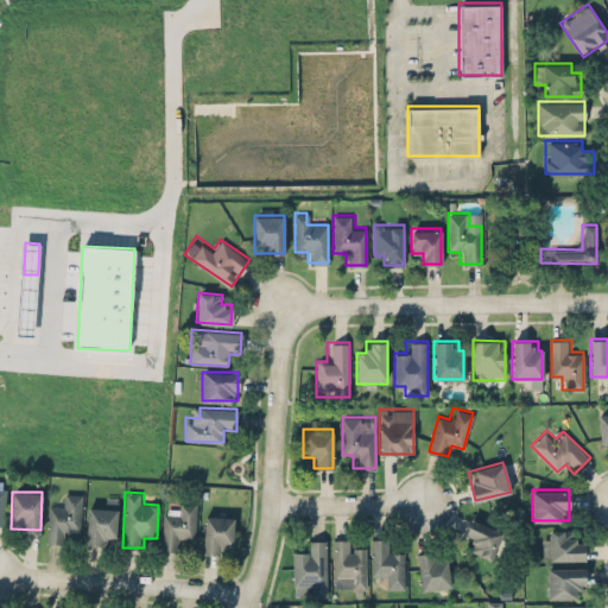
[(61,505),(48,504),(46,542),(67,543),(68,531),(81,531),(82,493),(61,493),(61,505)]
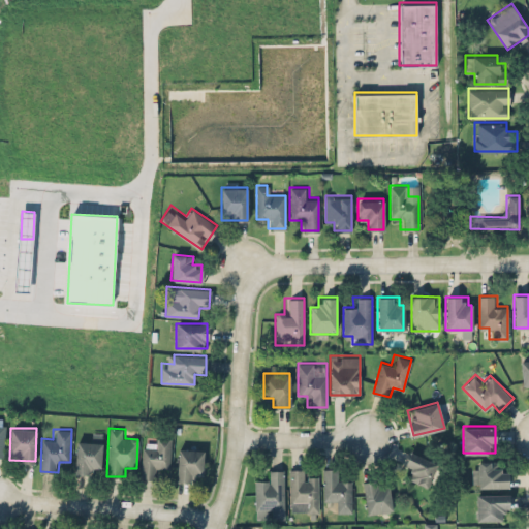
[(75,473),(100,474),(101,432),(90,432),(90,441),(76,441),(75,473)]
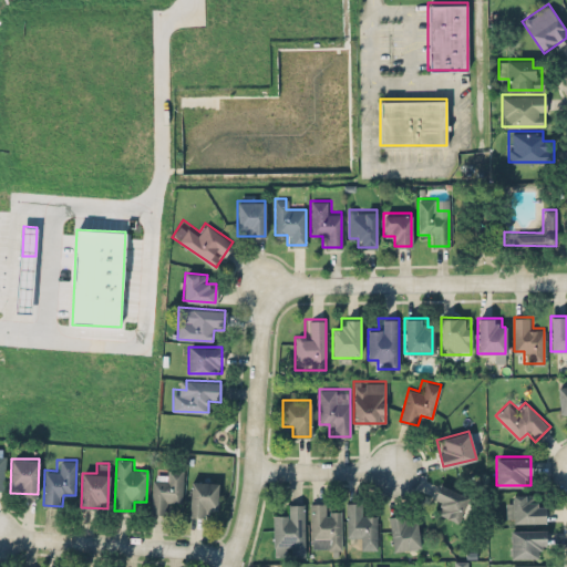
[(168,514),(169,503),(183,503),(184,467),(163,466),(162,477),(152,477),(151,513),(168,514)]
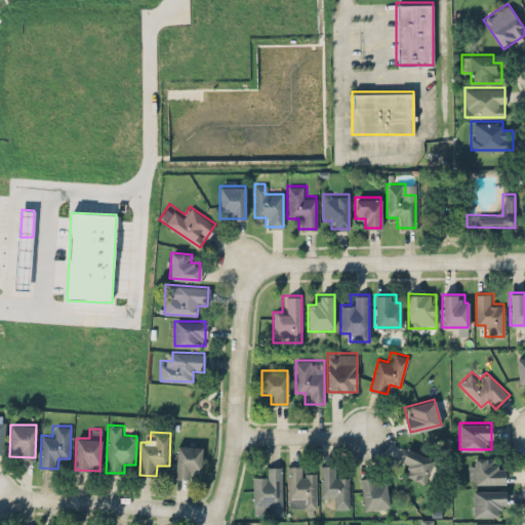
[(201,475),(201,445),(176,445),(176,475),(201,475)]
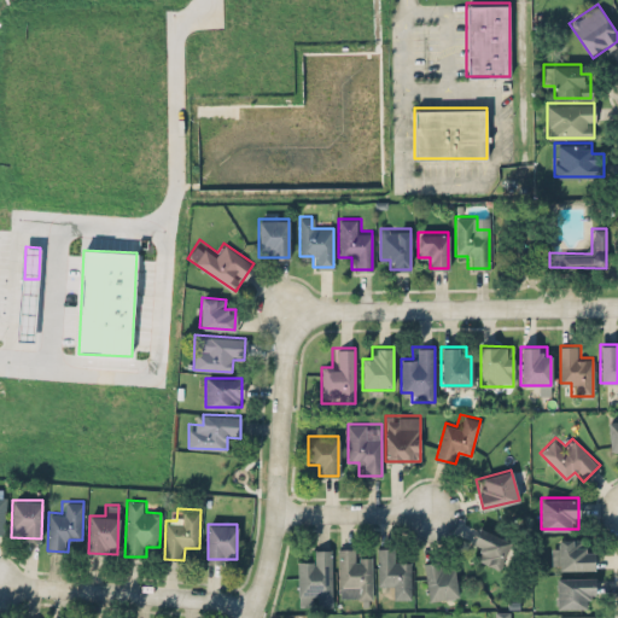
[(482,547),(478,559),(500,567),(511,540),(479,526),(472,543),(482,547)]
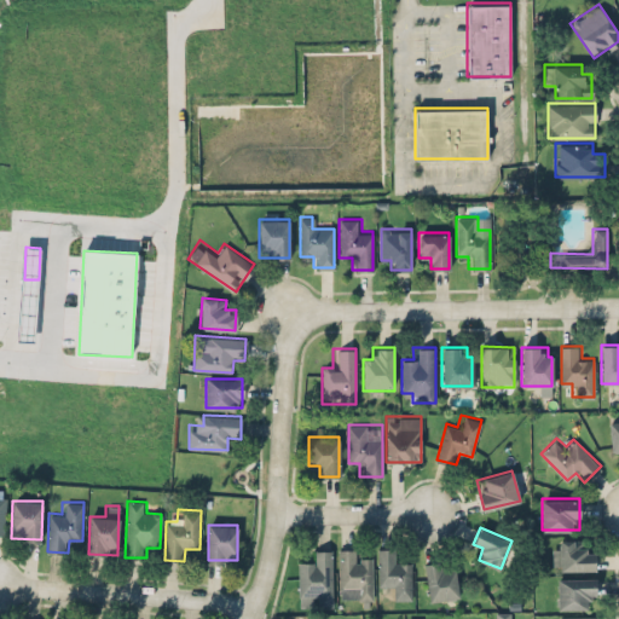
[(584,538),(554,538),(554,570),(594,570),(594,548),(584,548),(584,538)]
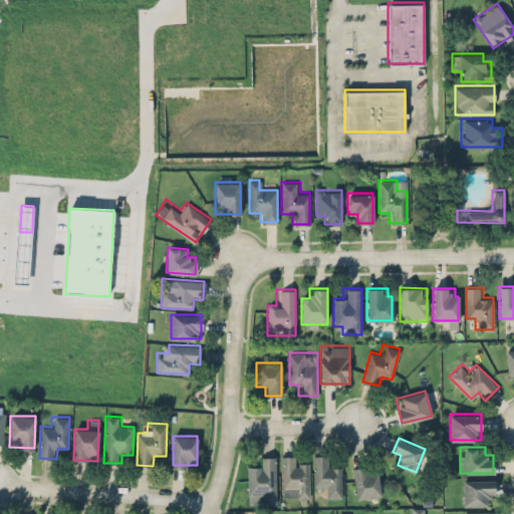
[(276,504),(276,455),(257,455),(257,466),(248,466),(248,504),(276,504)]
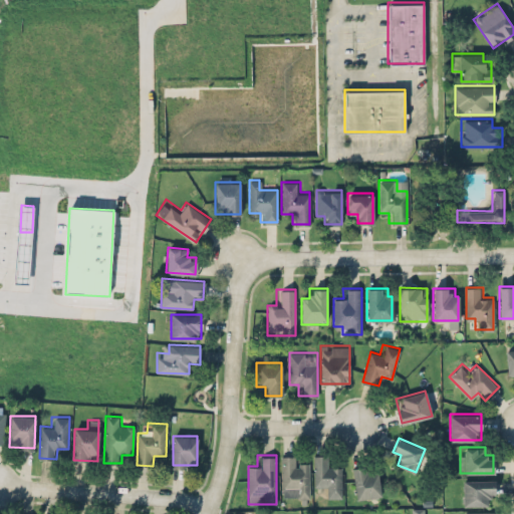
[(309,464),(298,464),(298,455),(281,455),(281,497),(309,497),(309,464)]
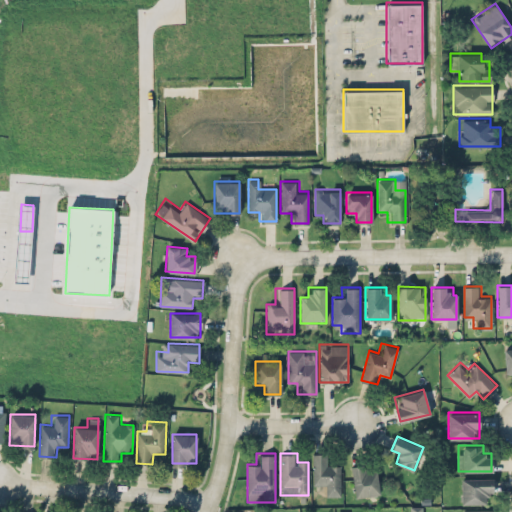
[(340,494),(340,464),(326,464),(326,453),(313,453),(313,484),(322,484),(322,495),(340,494)]
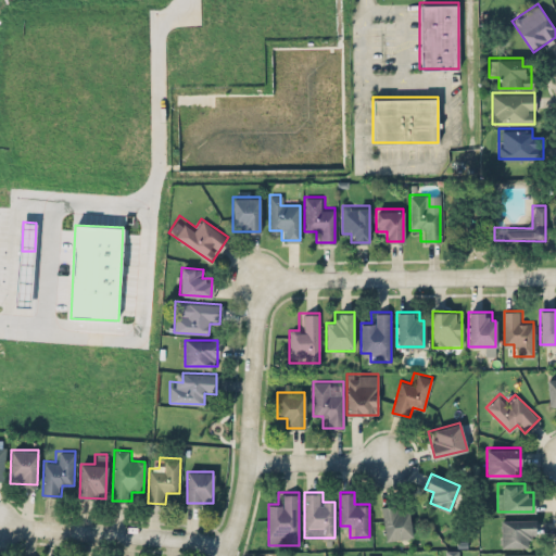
[(381,506),(384,540),(412,536),(407,503),(381,506)]
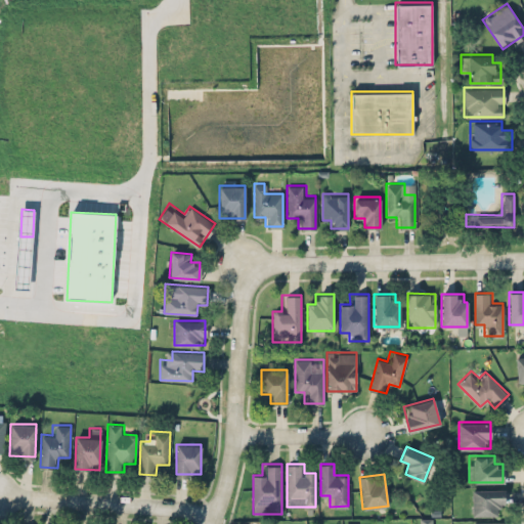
[(503,488),(472,488),(472,514),(503,514),(503,488)]
